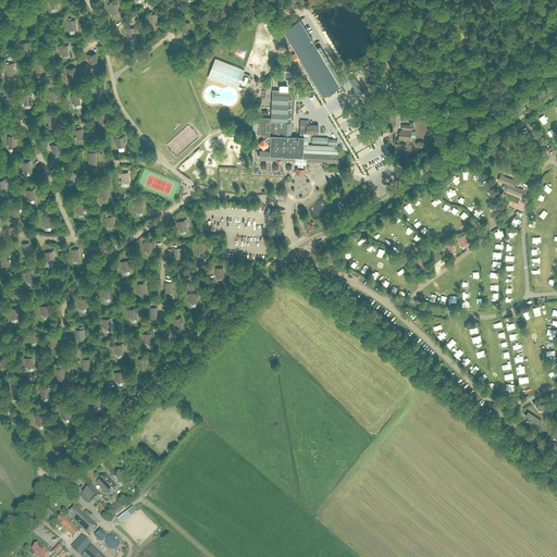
[(26,26),(33,23),(28,15),(22,17),(26,26)]
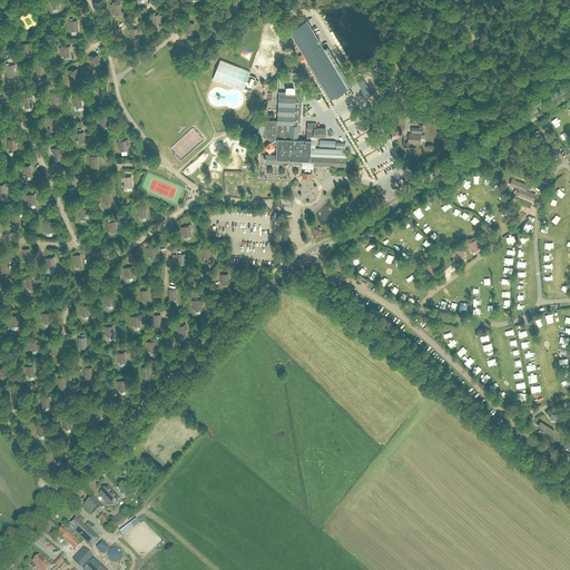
[(347,88),(324,49),(306,20),(290,30),(331,98),(347,88)]
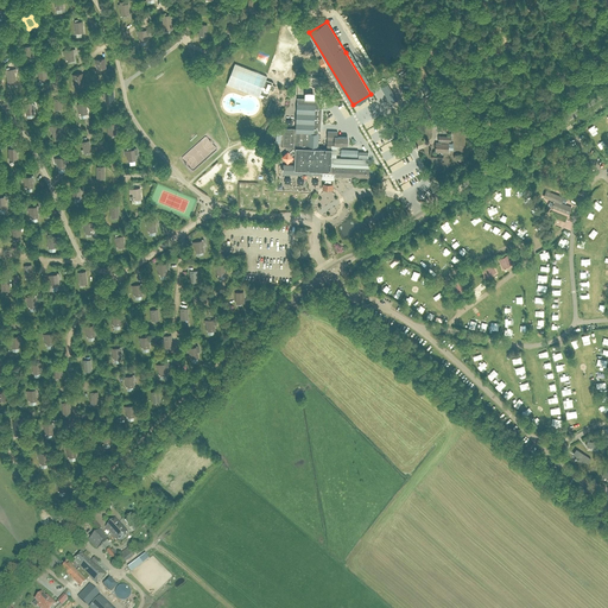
[(106,68),(105,58),(95,59),(95,63),(97,63),(97,65),(96,65),(97,69),(106,68)]
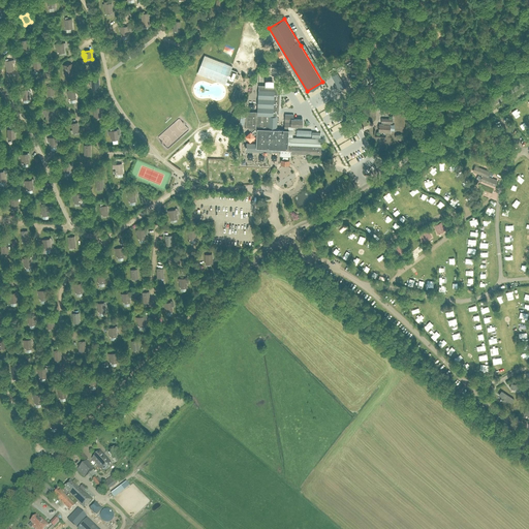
[(205,55),(197,73),(225,85),(226,82),(232,85),(236,78),(238,79),(240,74),(238,73),(239,71),(231,69),(232,66),(205,55)]
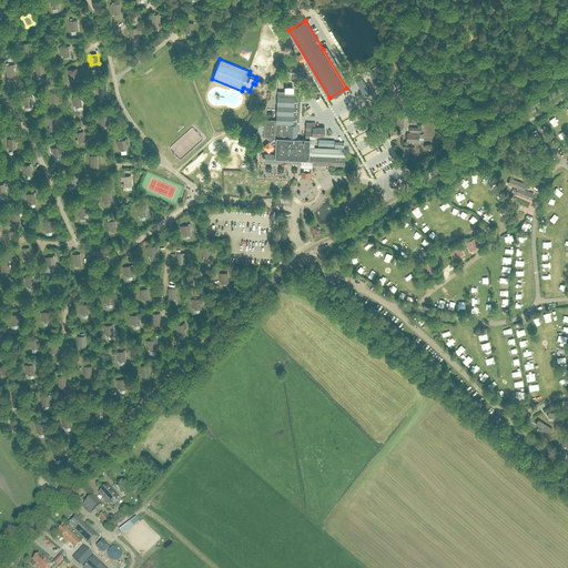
[(14,78),(13,68),(16,68),(14,64),(6,66),(8,79),(14,78)]
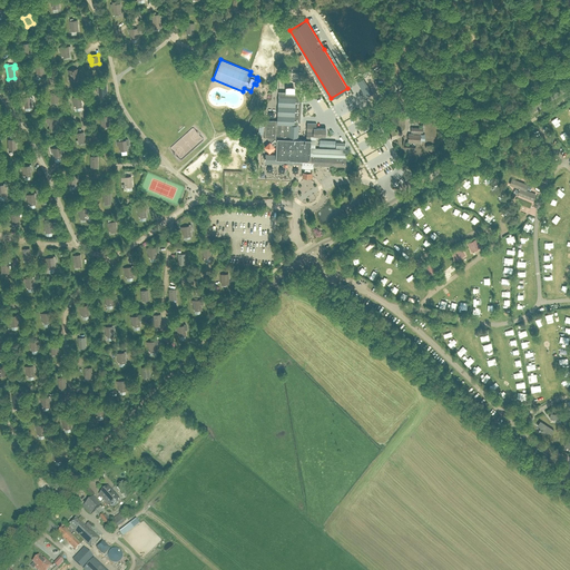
[(78,78),(77,69),(68,70),(69,74),(70,74),(70,76),(70,79),(78,78)]
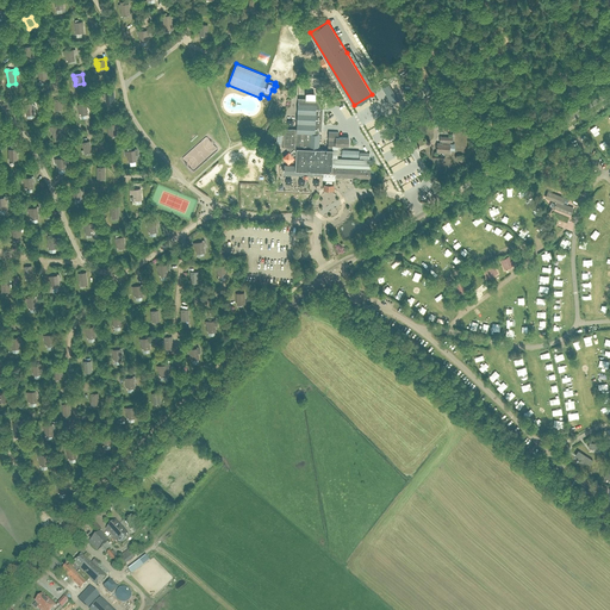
[(397,78),(381,87),(392,103),(408,93),(397,78)]
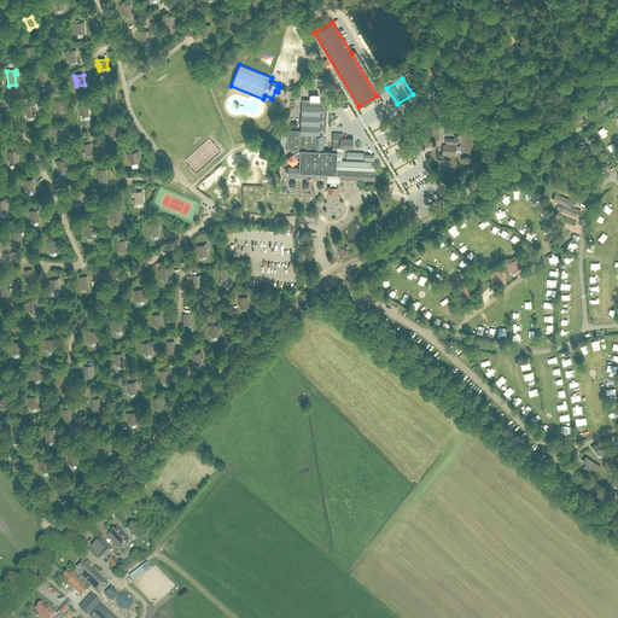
[(106,87),(106,93),(105,94),(105,100),(108,100),(108,103),(116,103),(115,91),(114,91),(114,87),(106,87)]
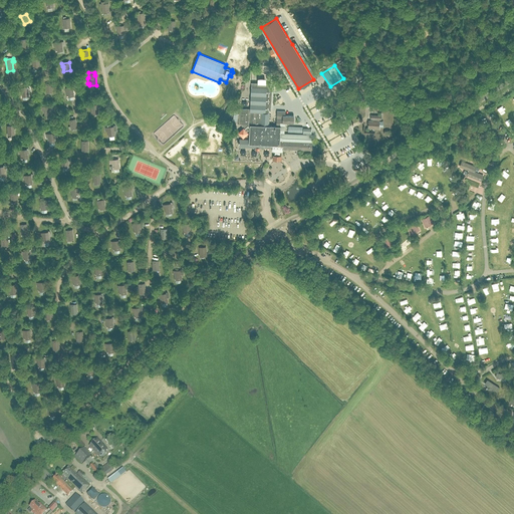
[(237,123),(243,123),(242,126),(244,127),(239,132),(243,138),(248,133),(250,133),(249,140),(243,139),(242,147),(272,149),(272,151),(275,152),(274,155),(280,155),(279,152),(283,152),(283,149),(313,150),(313,135),(284,134),(284,122),(294,122),(294,115),(285,114),(285,111),(277,110),(276,126),(261,125),(261,112),(269,113),(269,109),(271,110),(272,91),(270,91),(270,83),(271,83),(251,82),(251,83),(252,83),(250,108),(238,108),(237,123)]
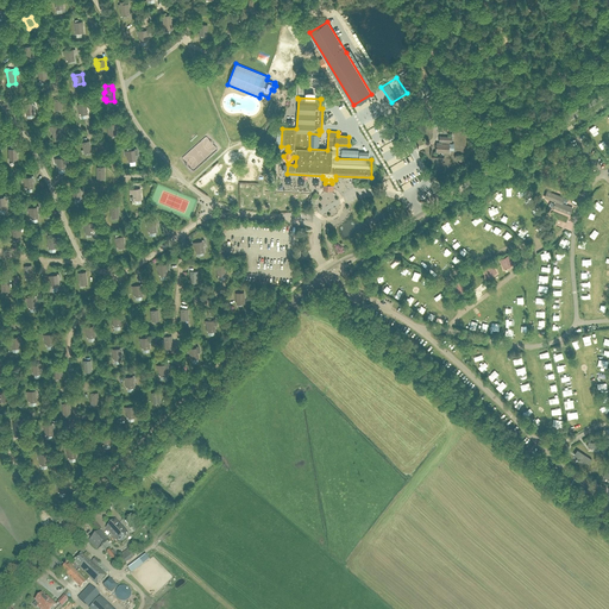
[(277,104),(271,101),(267,113),(272,115),(277,104)]
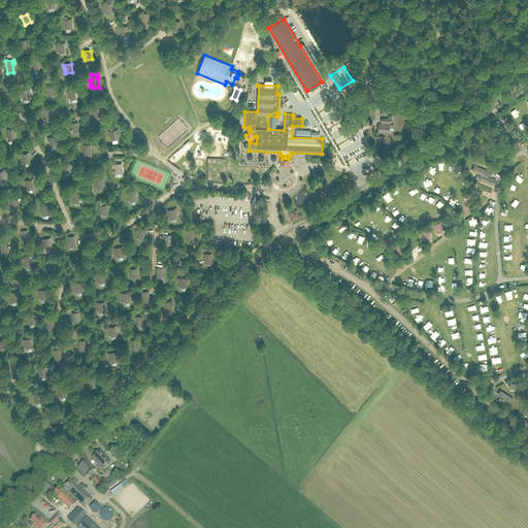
[(392,119),(386,119),(381,118),(381,122),(383,122),(383,124),(378,124),(377,131),(390,132),(390,123),(392,123),(392,119)]
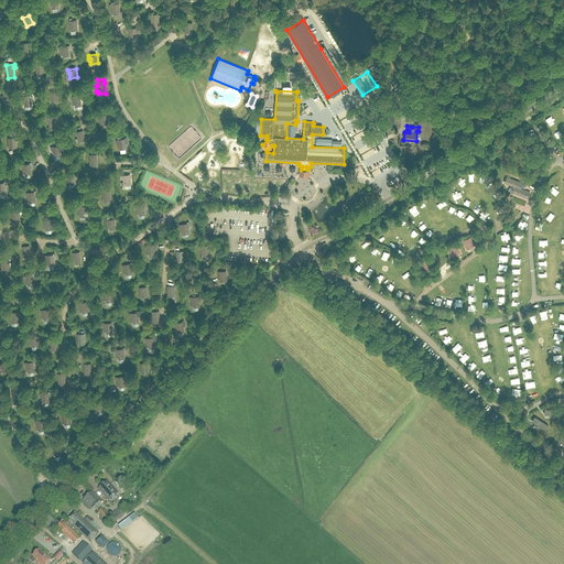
[(118,143),(119,150),(127,149),(126,143),(128,143),(128,141),(128,140),(127,139),(127,138),(125,138),(125,139),(116,140),(116,144),(118,143)]
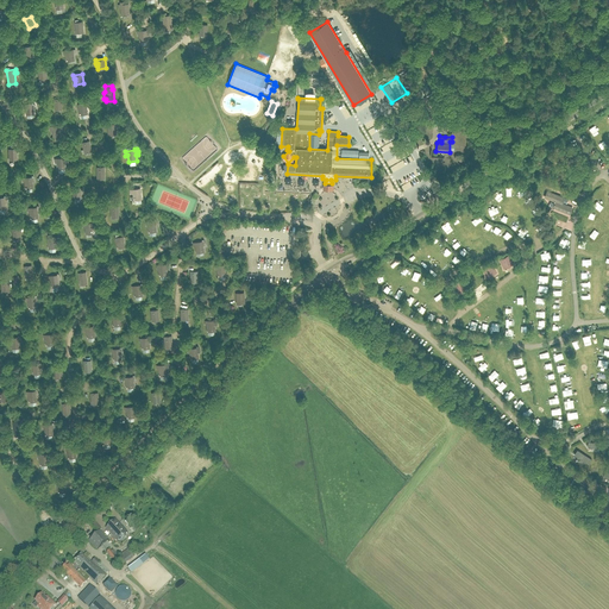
[(556,201),(553,207),(571,214),(573,207),(563,202),(565,196),(547,190),(545,198),(556,201)]
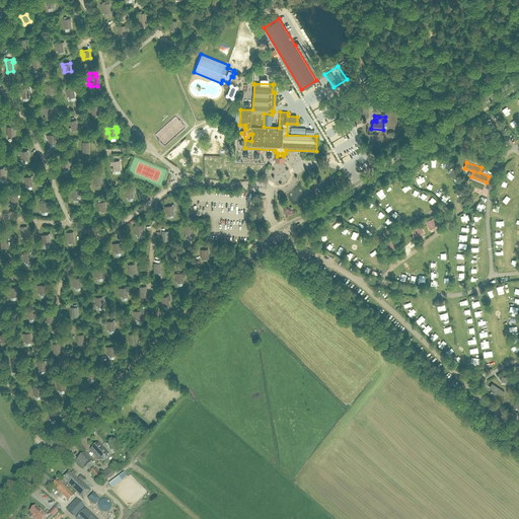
[(6,197),(14,210),(20,206),(13,194),(6,197)]
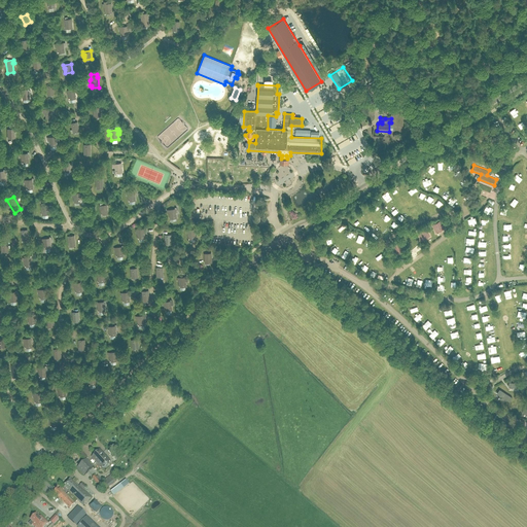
[(441,221),(432,225),(434,232),(444,226),(441,221)]
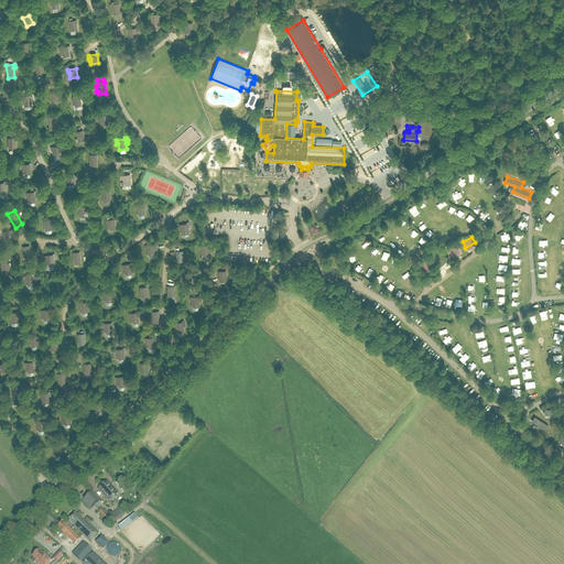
[(28,261),(25,245),(18,246),(20,261),(28,261)]
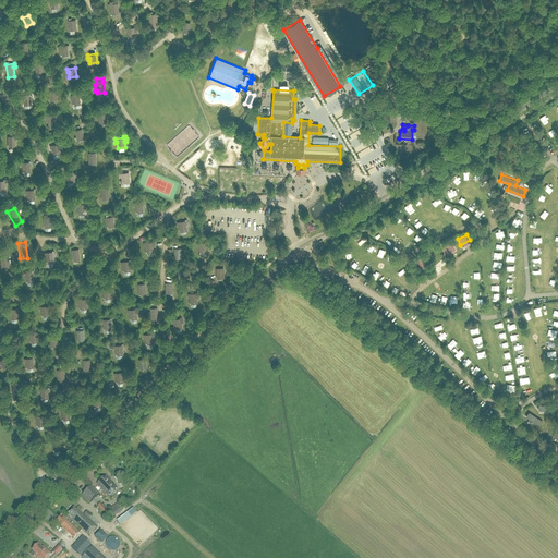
[(451,242),(441,246),(445,253),(455,249),(451,242)]
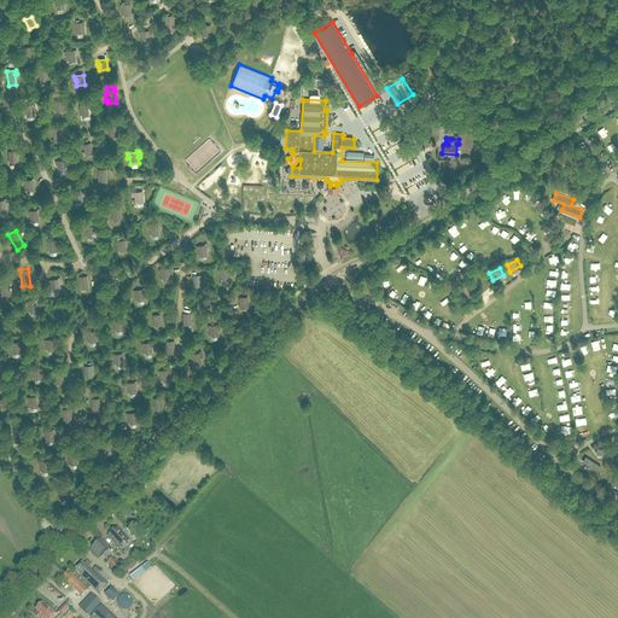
[(81,295),(89,293),(87,275),(79,277),(81,295)]
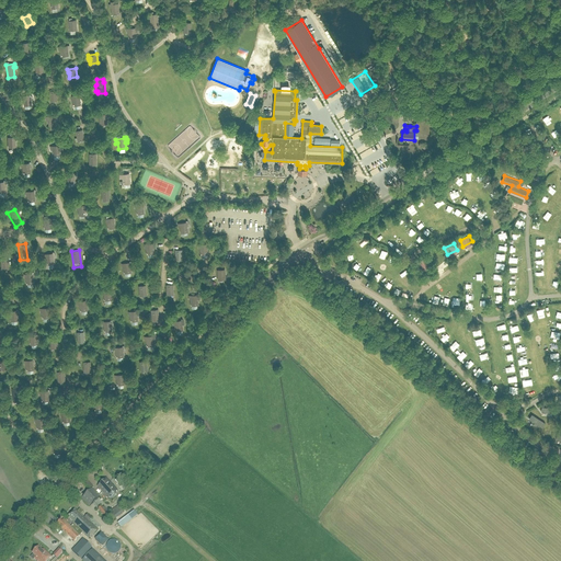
[(426,258),(416,263),(420,268),(430,263),(426,258)]
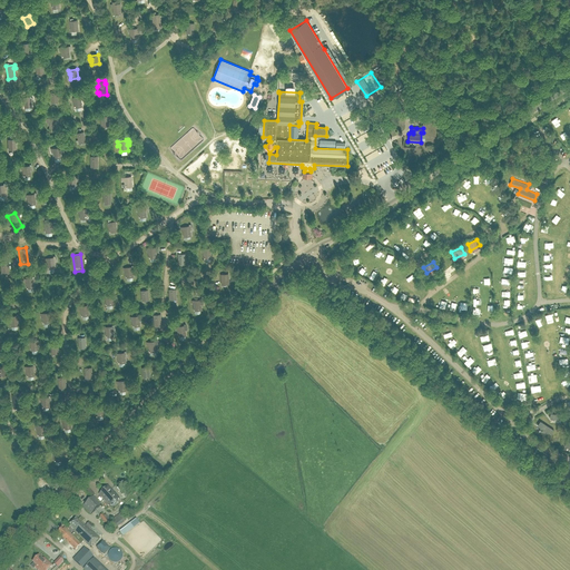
[(29,337),(29,344),(31,344),(31,350),(39,350),(38,340),(33,340),(33,337),(29,337)]
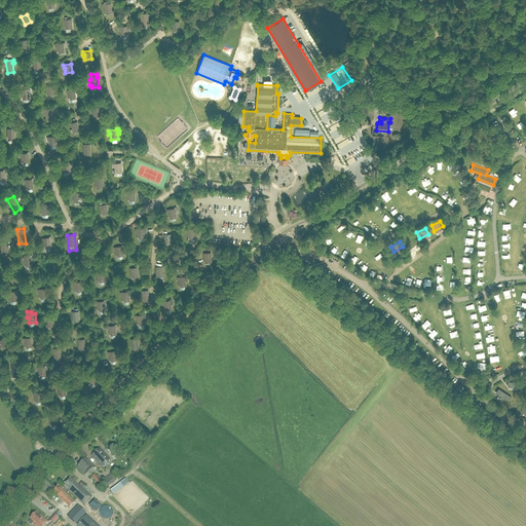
[(419,323),(425,317),(421,313),(415,318),(419,323)]
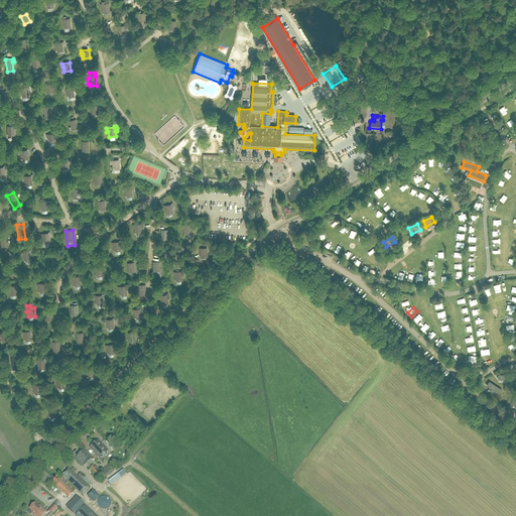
[(12,367),(20,367),(19,356),(11,357),(12,367)]
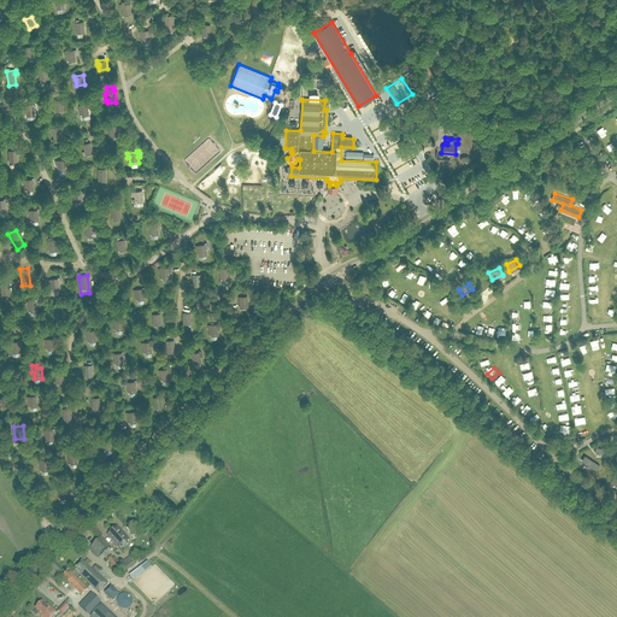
[(129,540),(118,527),(107,536),(119,548),(129,540)]
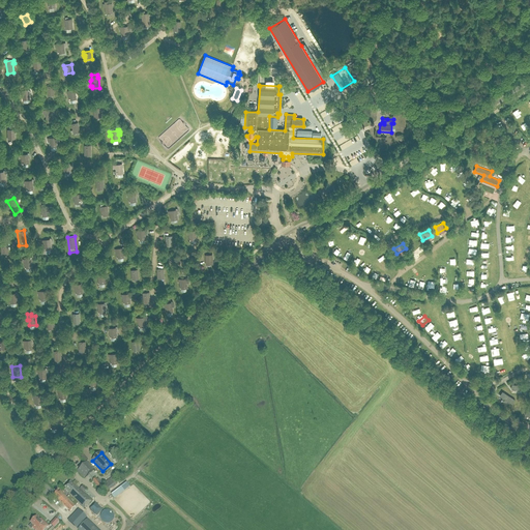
[(84,479),(88,475),(95,469),(87,461),(87,462),(77,471),(84,479)]
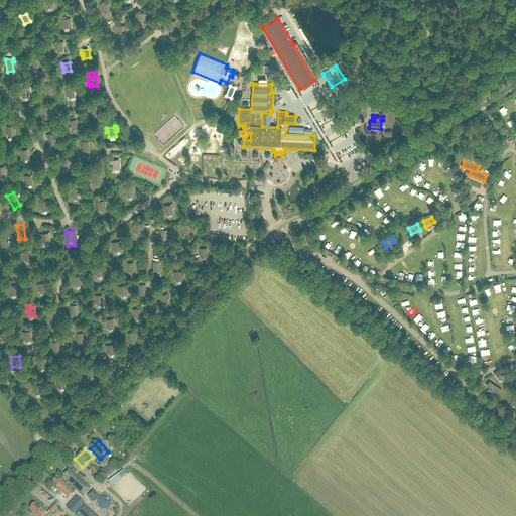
[(96,475),(99,473),(93,466),(91,469),(96,475)]
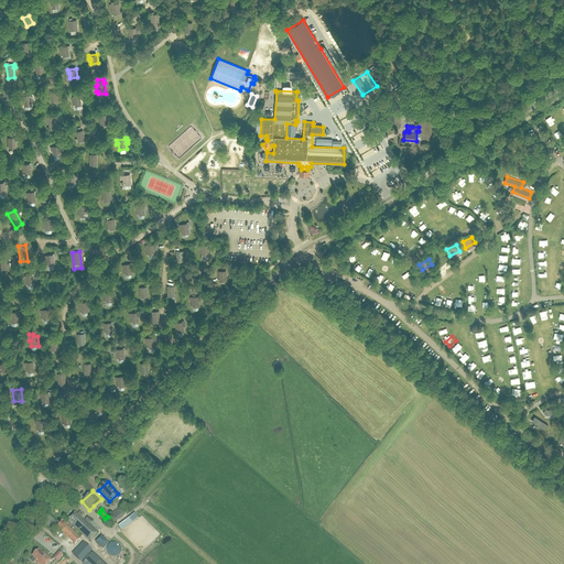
[(98,533),(95,529),(98,527),(88,518),(85,520),(84,521),(82,518),(84,516),(80,512),(78,514),(76,512),(68,520),(74,525),(73,527),(74,528),(72,530),(68,527),(62,532),(75,544),(80,539),(76,534),(79,532),(89,542),(98,533)]
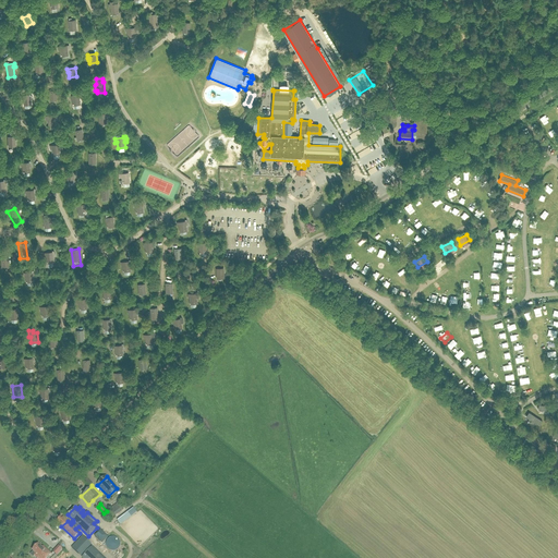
[(116,512),(118,517),(128,511),(125,508),(116,512)]
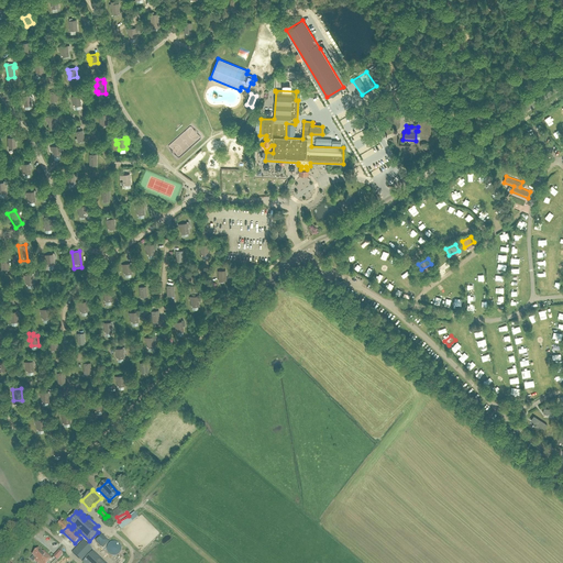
[(101,548),(108,541),(101,534),(95,541),(101,548)]
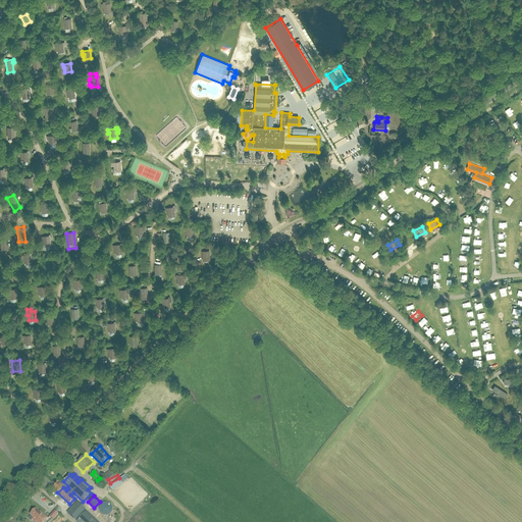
[(100,513),(101,514),(102,515),(103,516),(104,516),(105,516),(106,516),(107,516),(108,516),(109,515),(110,515),(111,514),(112,513),(112,512),(112,511),(113,510),(113,509),(112,508),(112,507),(111,506),(111,505),(110,504),(109,503),(108,503),(107,503),(106,503),(105,503),(104,503),(102,504),(101,505),(100,506),(100,507),(99,508),(99,509),(99,510),(99,511),(100,512),(100,513)]
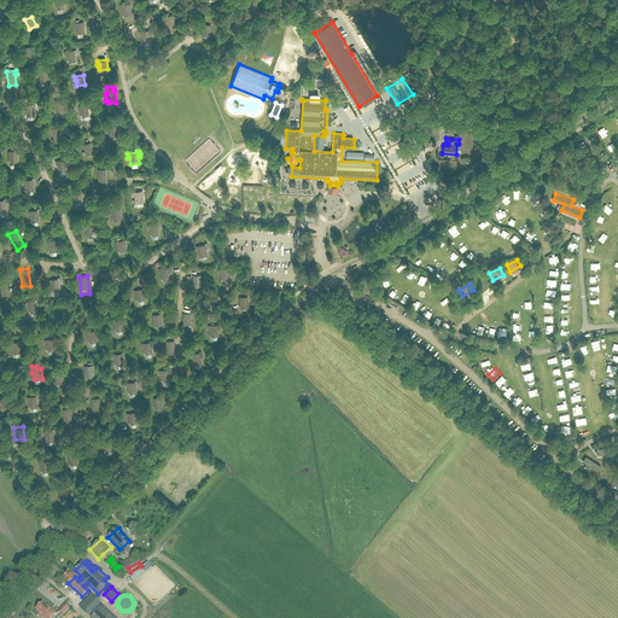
[(42,604),(36,610),(40,614),(39,616),(41,617),(52,617),(57,614),(48,606),(46,607),(42,604)]
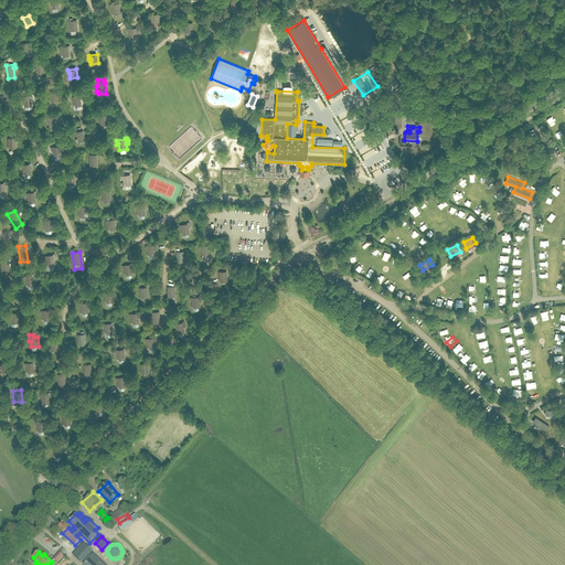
[(60,552),(54,558),(59,563),(65,555),(60,552)]
